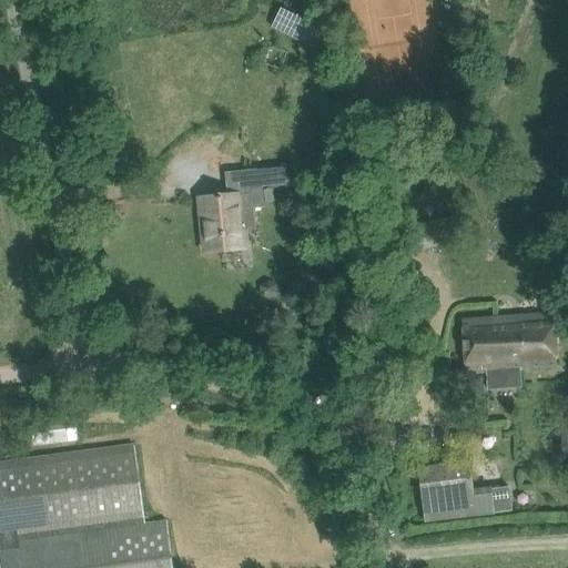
[(262,169),(250,170),(251,189),(263,188),(287,184),(285,166),(284,166),(262,169)]
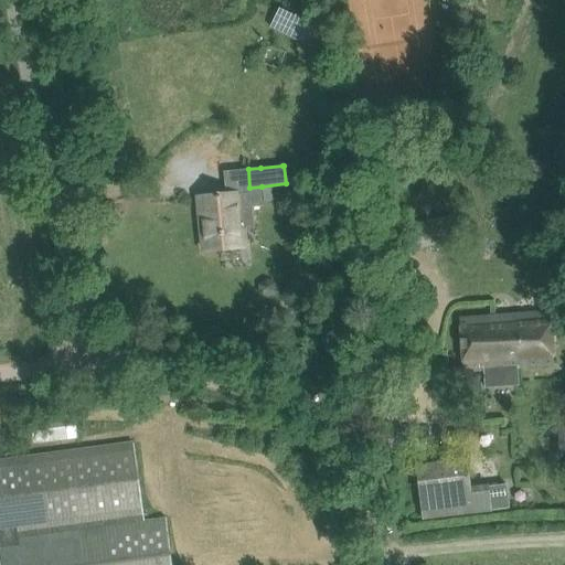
[(288,184),(266,185),(267,201),(288,200),(288,184)]
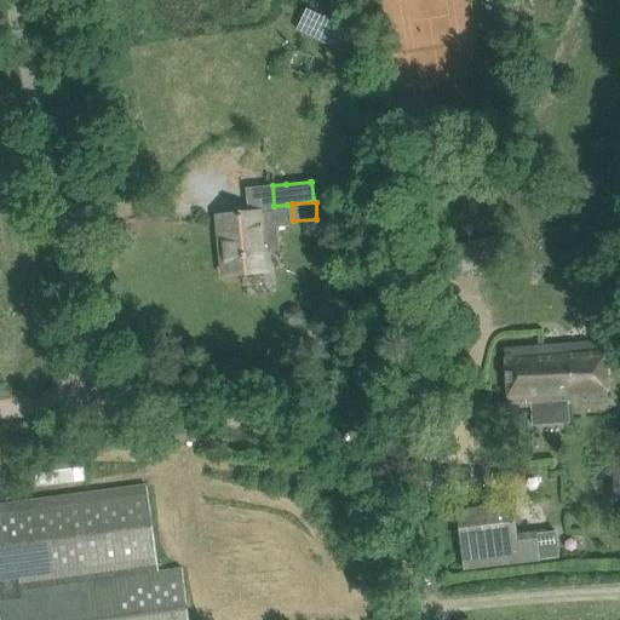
[(260,213),(218,217),(224,275),(260,271),(258,252),(280,251),(277,228),(288,227),(287,205),(274,206),(260,207),(260,213)]
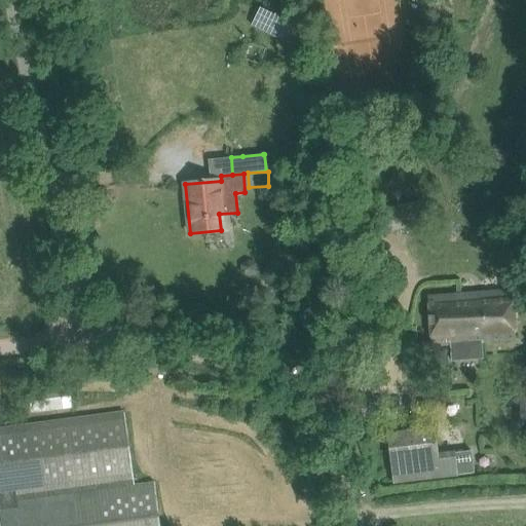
[(511,290),(458,294),(458,296),(459,296),(461,313),(471,312),(471,314),(483,313),(485,341),(515,339),(511,290)]
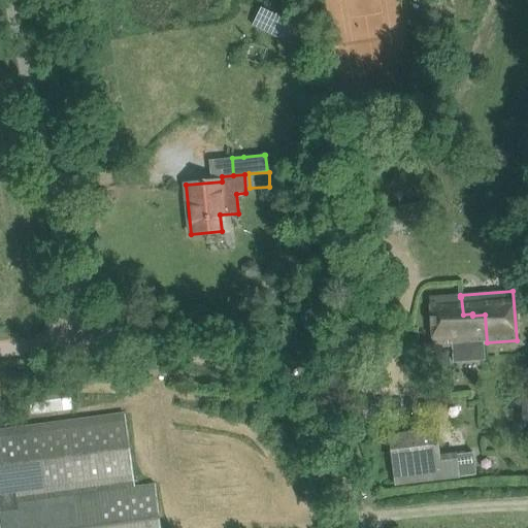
[(460,297),(431,299),(434,347),(452,345),(453,345),(454,361),(485,360),(484,342),(487,342),(485,315),(472,316),(472,314),(463,315),(461,297),(460,297)]
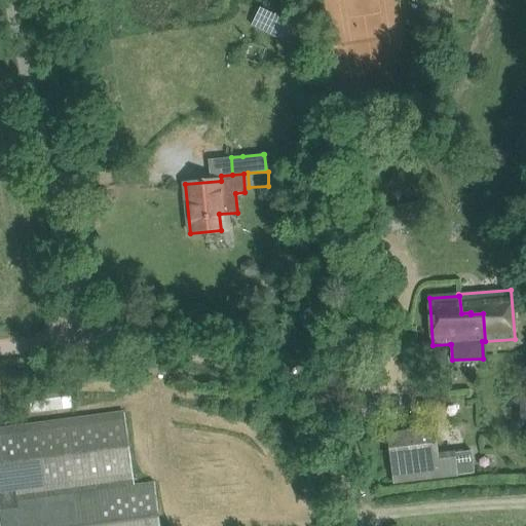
[(31,412),(72,408),(69,384),(28,388),(31,412)]
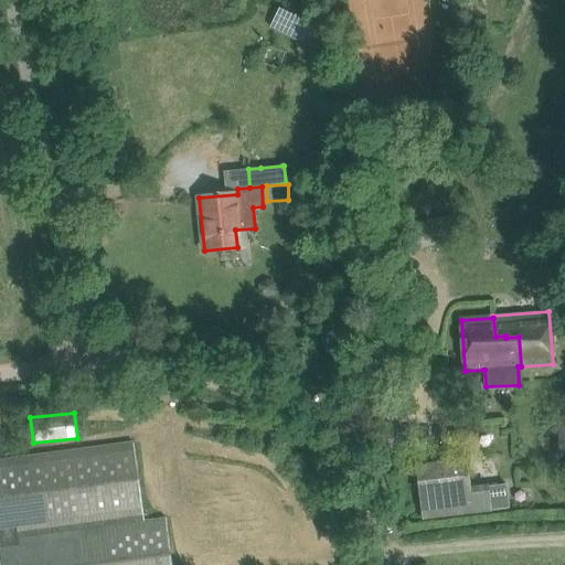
[(145,521),(135,444),(0,461),(0,564),(172,564),(167,519),(145,521)]
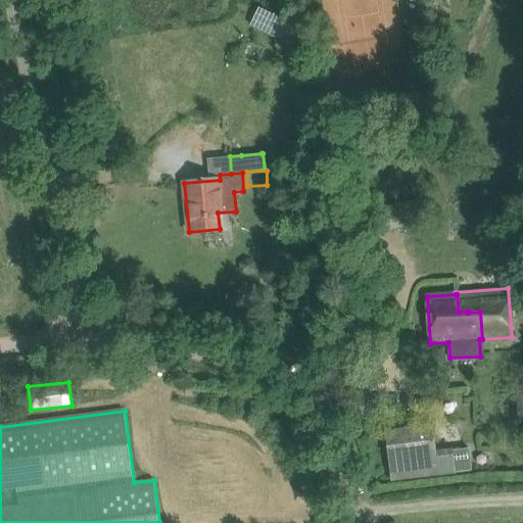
[(385,431),(391,480),(455,472),(452,455),(435,456),(432,425),(385,431)]
